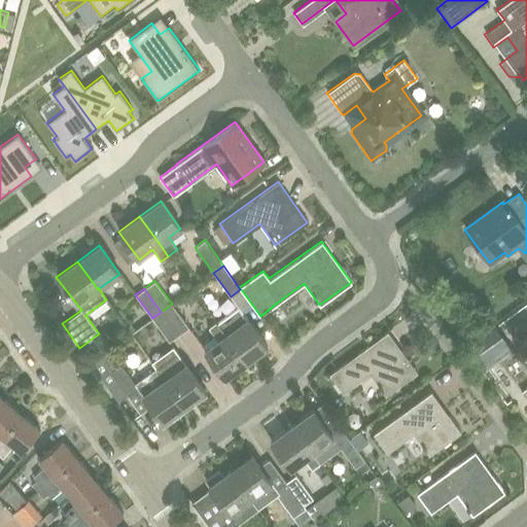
[(172,304),(161,312),(177,335),(188,327),(172,304)]
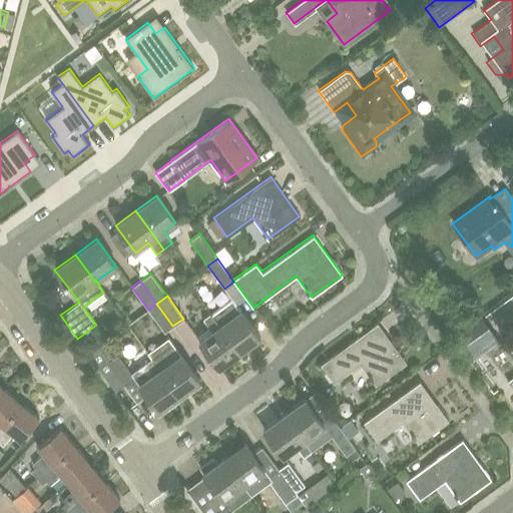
[(209,313),(218,325),(237,352),(259,338),(238,310),(231,298),(209,313)]
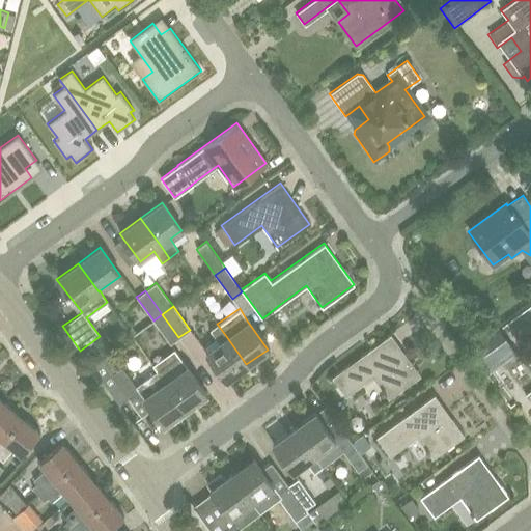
[(162,314),(154,320),(170,343),(178,337),(162,314)]
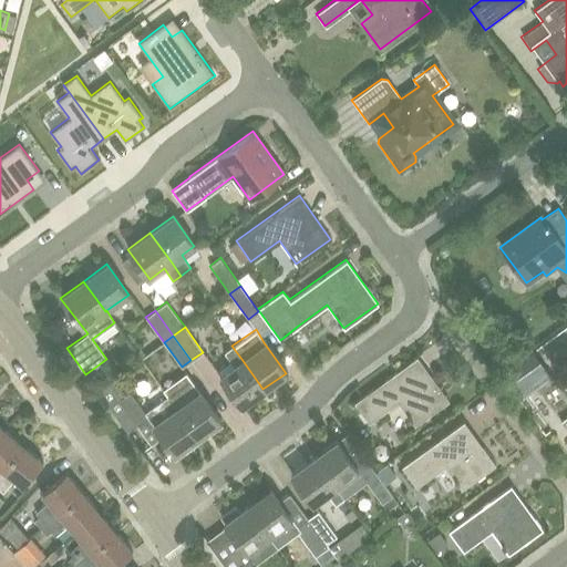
[(263,389),(241,359),(232,346),(224,351),(233,364),(218,375),(240,405),(263,389)]
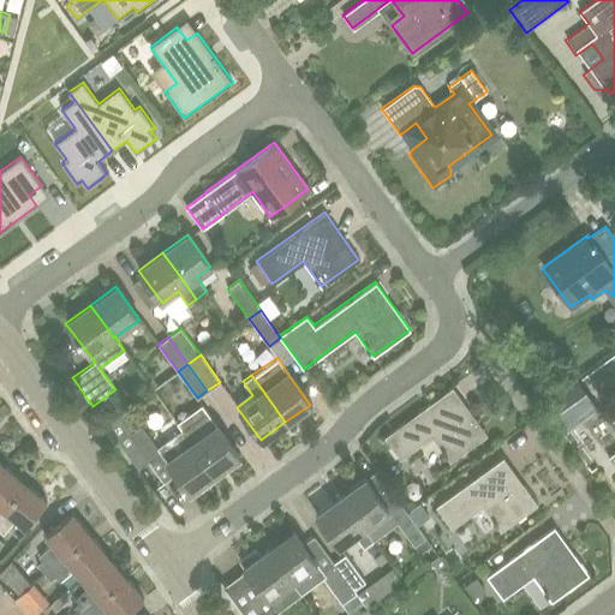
[(568,431),(598,408),(579,383),(549,405),(568,431)]
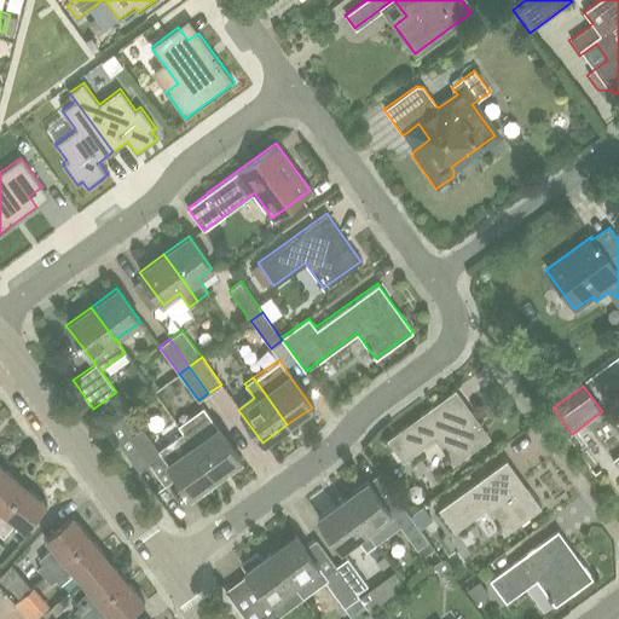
[(490,437),(455,389),(386,440),(403,462),(433,439),(452,464),(490,437)]
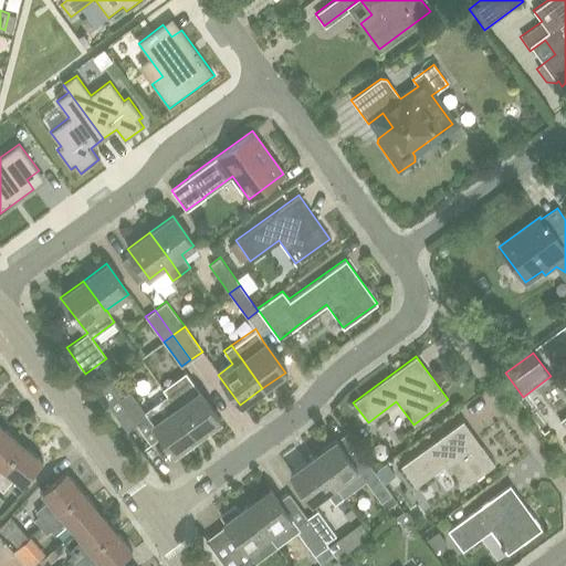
[(167,396),(197,437),(220,419),(198,390),(185,371),(163,388),(167,395),(167,396)]
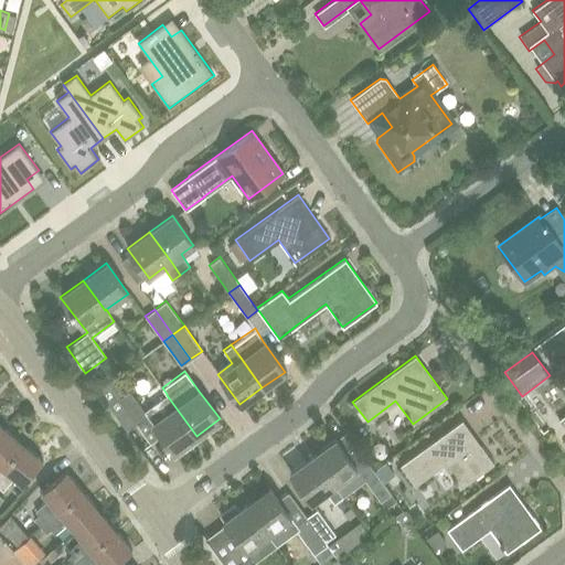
[(119,397),(129,390),(117,374),(108,381),(119,397)]
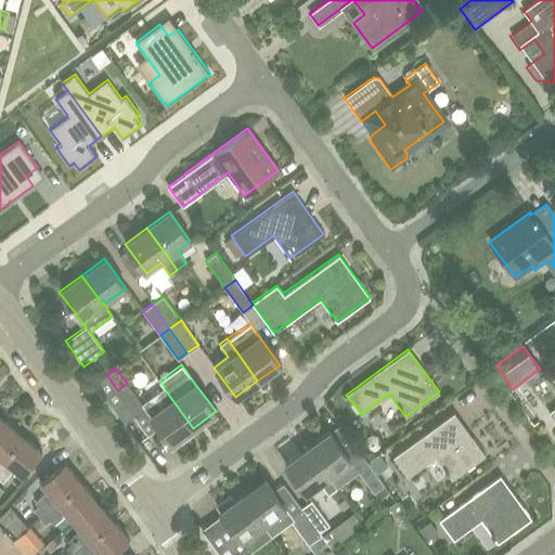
[(125,423),(144,408),(171,444),(193,428),(164,388),(142,402),(127,383),(117,390),(106,374),(105,374),(94,382),(125,423)]
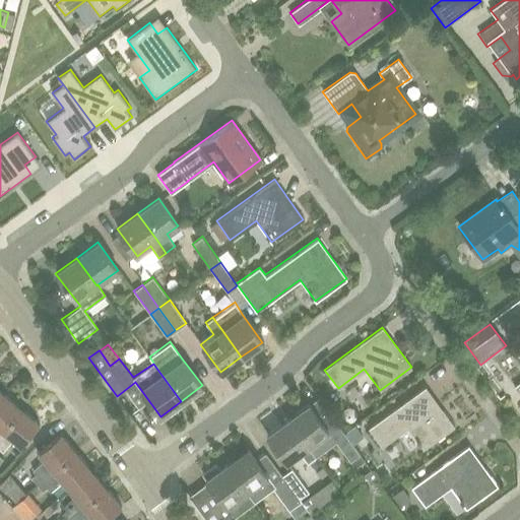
[(455,426),(426,386),(368,428),(382,448),(407,429),(423,450),(455,426)]
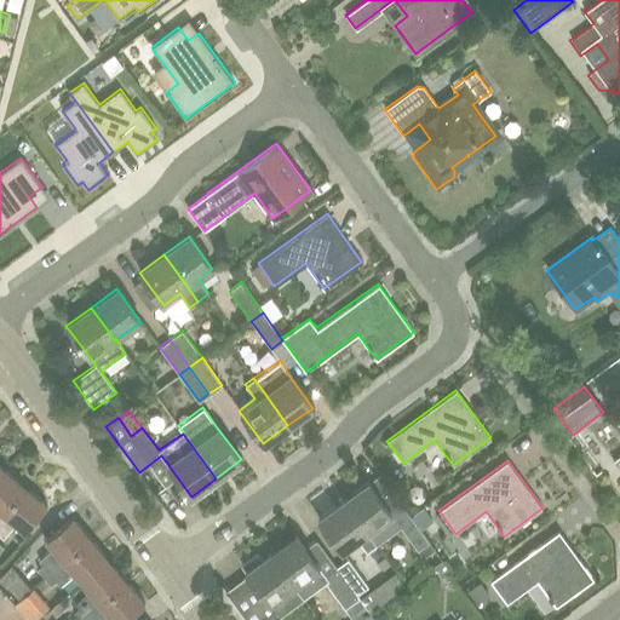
[(0,514),(22,487),(1,469),(0,470),(0,514)]
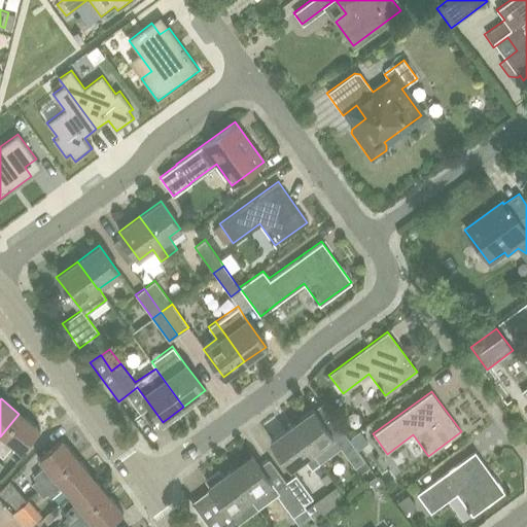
[(312,410),(290,425),(311,454),(312,453),(319,463),(341,448),(355,467),(365,460),(334,418),(323,425),(312,410)]
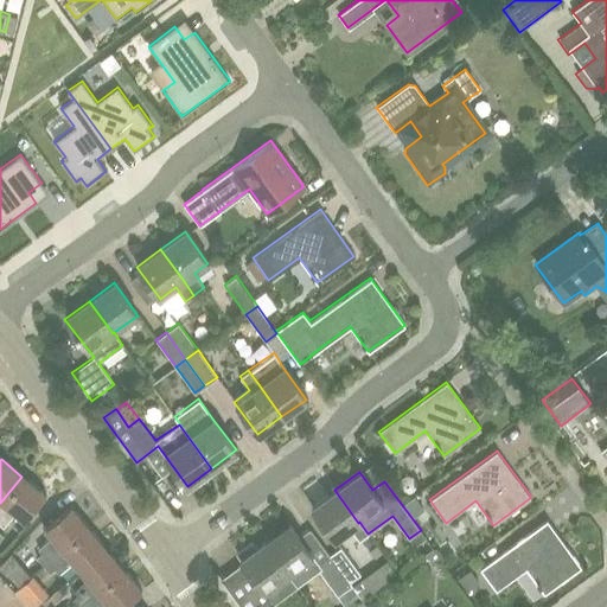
[(0,524),(2,526),(14,513),(21,521),(43,494),(21,477),(0,503),(0,524)]
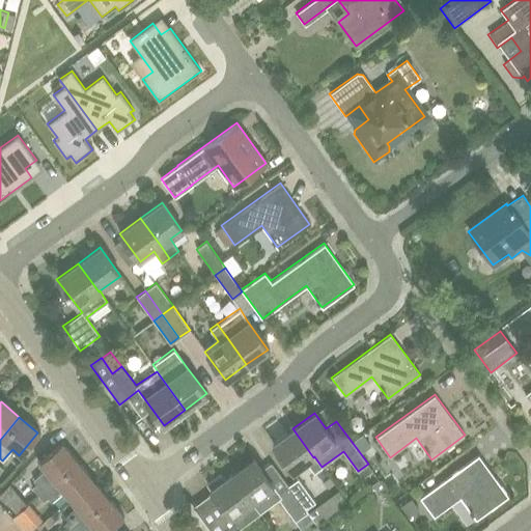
[(314,456),(313,457),(292,428),(272,444),(292,473),(307,463),(314,473),(322,467),(314,456)]
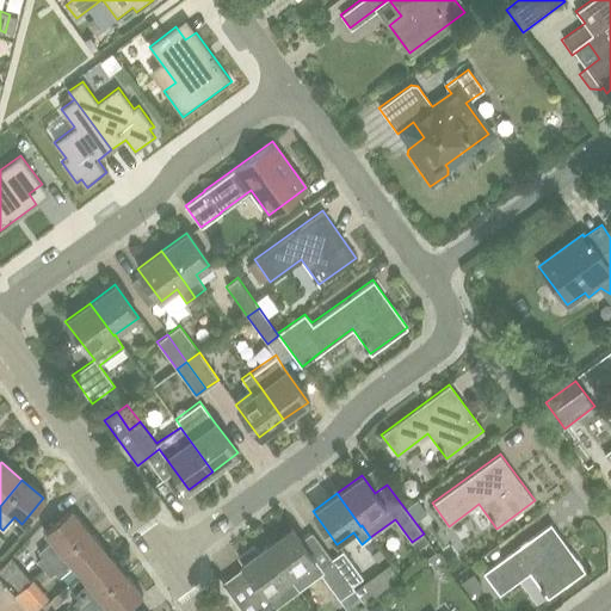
[(43,568),(87,531),(68,510),(43,531),(50,541),(38,551),(42,556),(37,560),(43,568)]
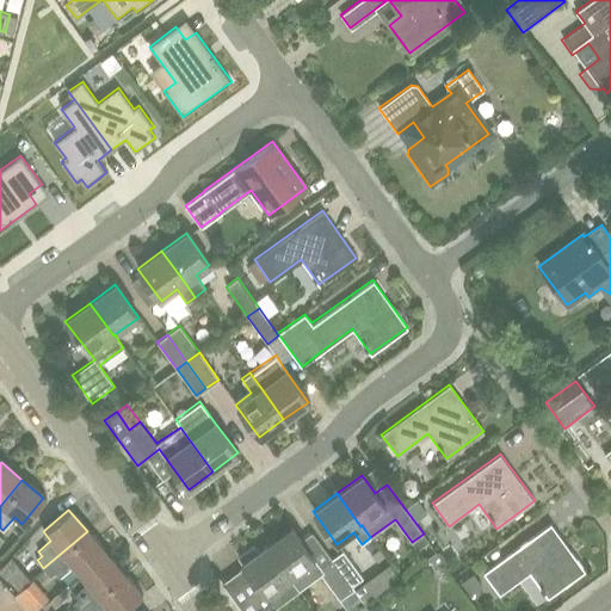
[(585,571),(550,524),(482,573),(499,596),(530,573),(548,598),(585,571)]
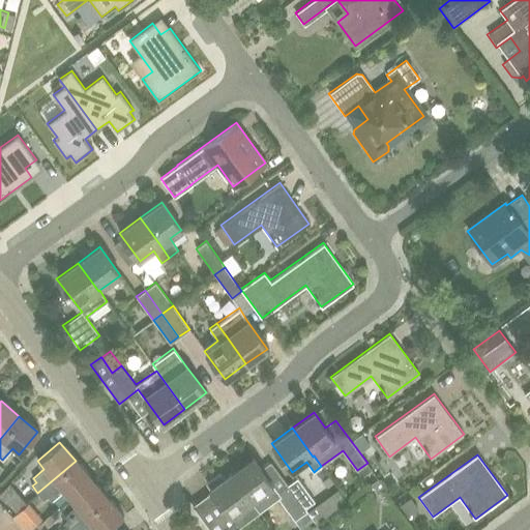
[(252,459),(231,474),(258,511),(277,497),(294,520),(307,511),(305,508),(287,484),(276,493),(252,459)]
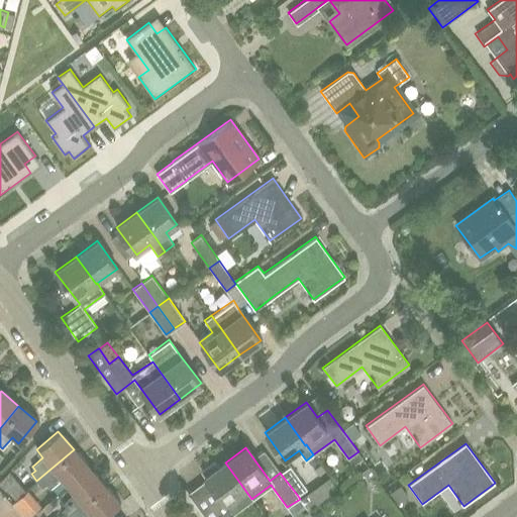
[(49,488),(61,479),(67,486),(88,468),(74,449),(36,481),(42,487),(46,484),(49,488)]
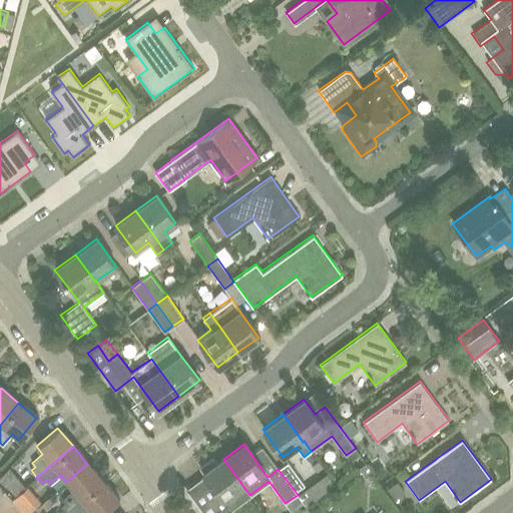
[(202,474),(227,507),(218,512),(230,512),(229,511),(249,496),(223,459),(216,463),(212,458),(199,468),(203,473),(202,474)]
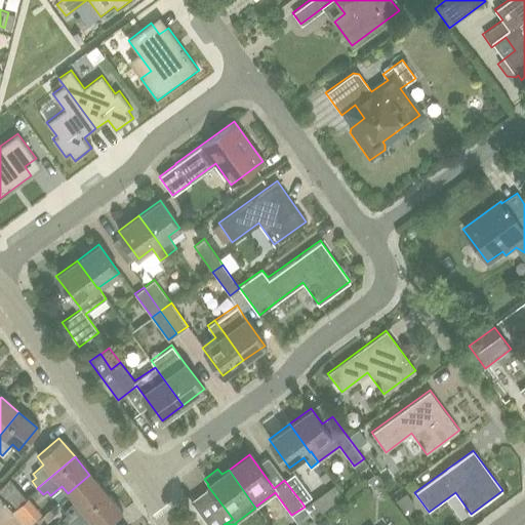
[(284,480),(303,503),(312,496),(294,473),(284,480)]
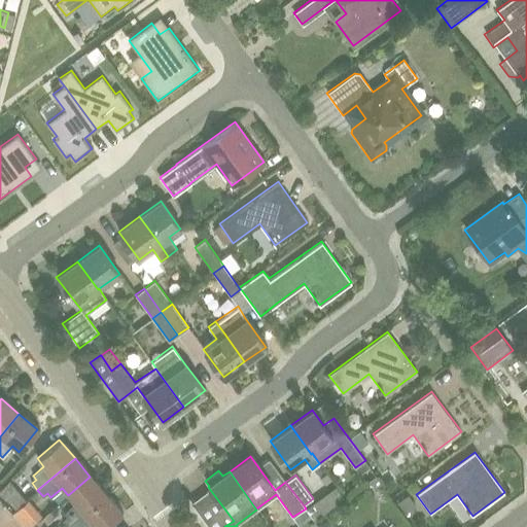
[(68,526),(105,495),(90,477),(68,495),(74,503),(64,512),(67,516),(63,520),(68,526)]
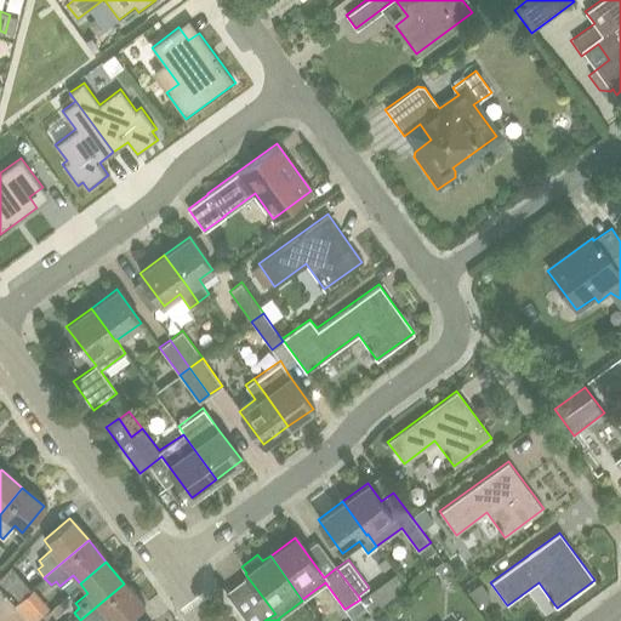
[(104,620),(109,617),(110,620),(123,620),(143,605),(124,584),(80,620),(104,620)]
